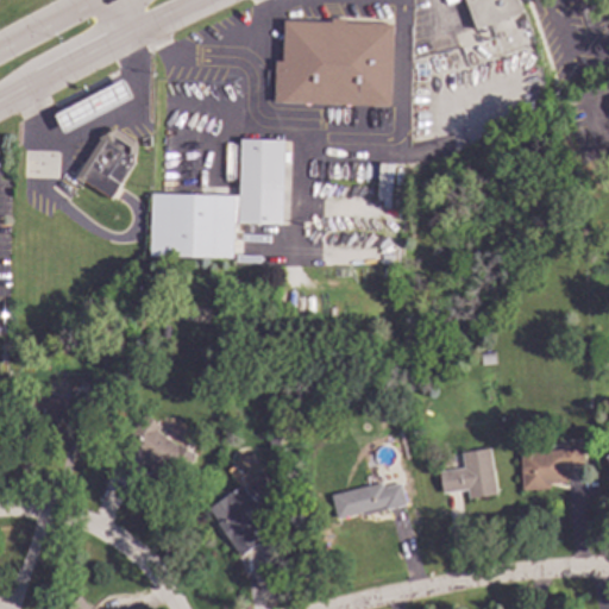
[(519,0),(523,13),(476,31),(464,0),(519,0)]
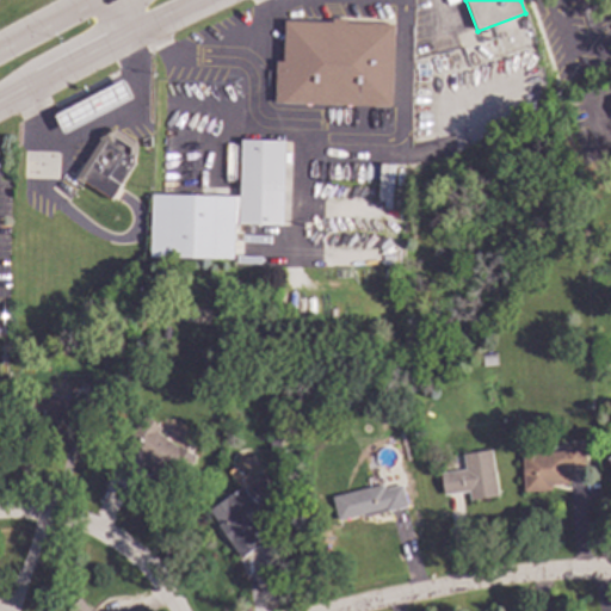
[(347,20),(347,23),(396,25),(393,109),(275,104),(276,62),(284,62),(285,22),(333,24),(333,19),(347,20)]
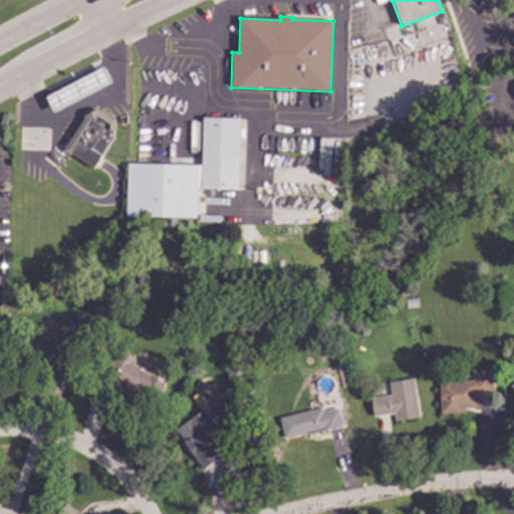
[(110,82),(54,111),(46,96),(102,66),(110,82)]
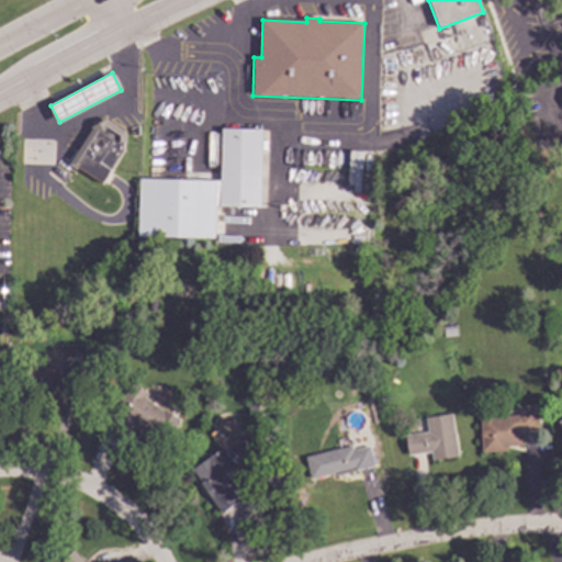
[(121,128),(99,163),(110,170),(102,183),(69,163),(93,125),(107,119),(121,128)]
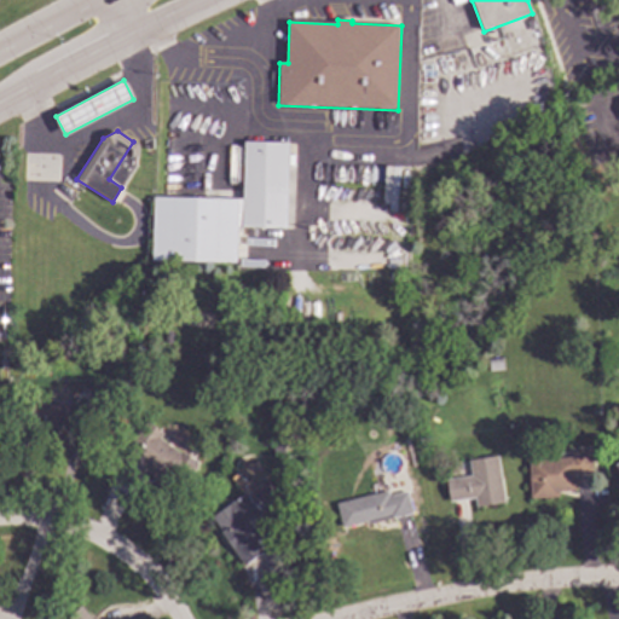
[(290,143),(288,230),(242,227),(244,142),(290,143)]
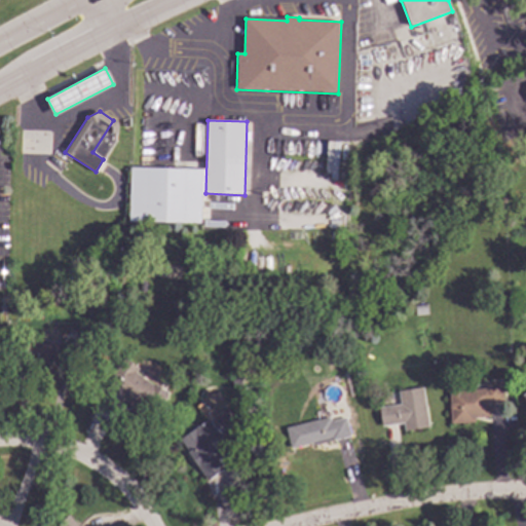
[(132,167),(203,170),(201,224),(129,222),(132,167)]
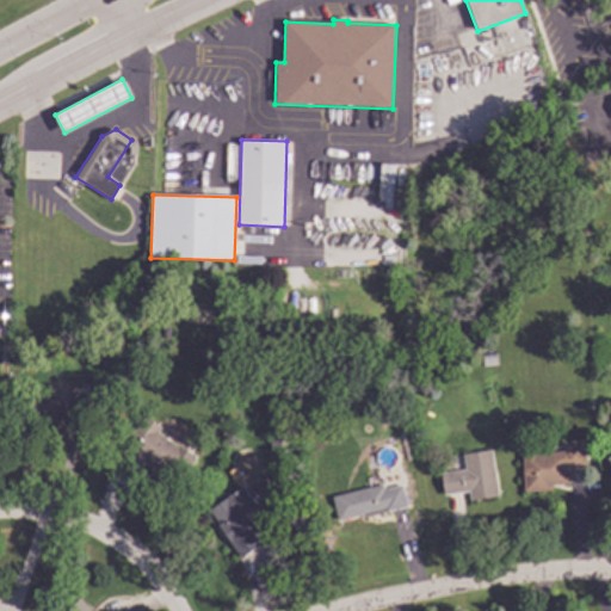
[(162,427),(158,432),(195,458),(176,486),(165,477),(162,480),(142,463),(140,467),(122,454),(134,438),(129,434),(144,414),(162,427)]
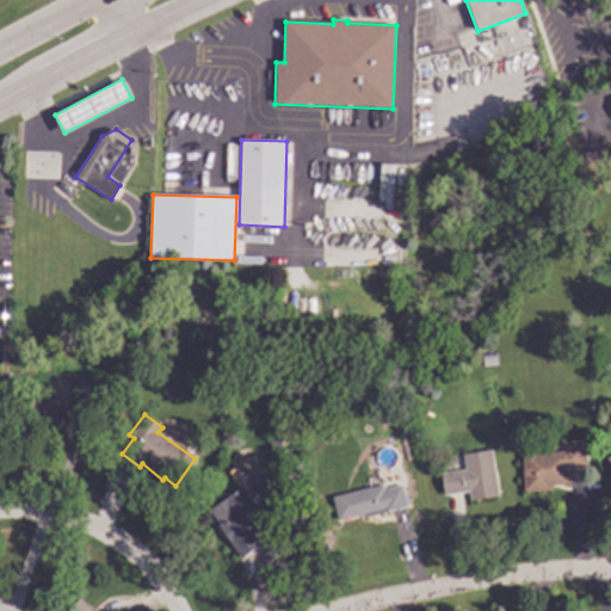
[(282,449),(270,449),(270,433),(282,434),(282,449)]
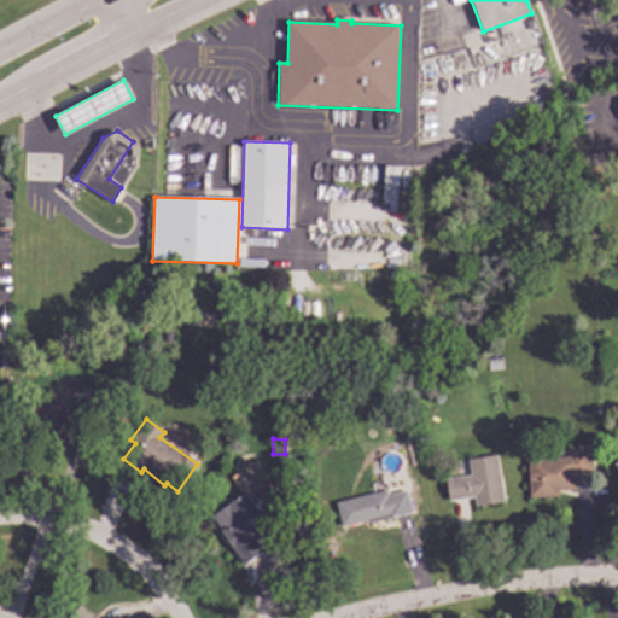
[(559,458),(567,458),(567,450),(592,449),(592,473),(575,474),(575,490),(558,491),(558,496),(530,497),(529,456),(542,456),(541,447),(558,447),(559,458)]
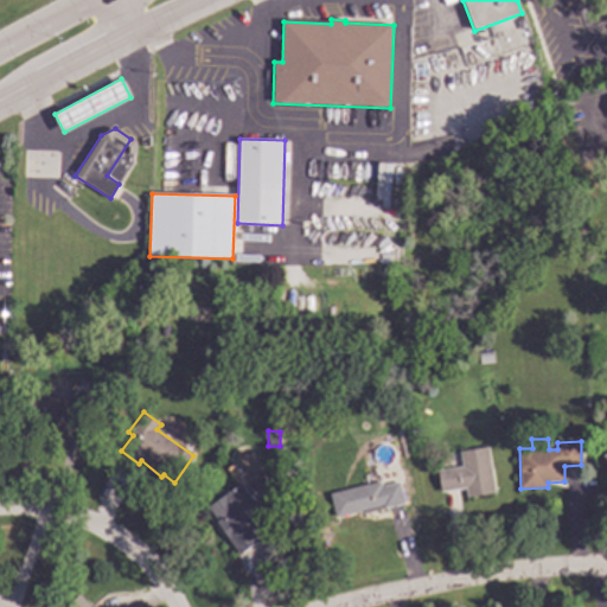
[(496,493),(467,498),(466,490),(441,493),(438,471),(462,466),(460,452),(489,447),(496,493)]
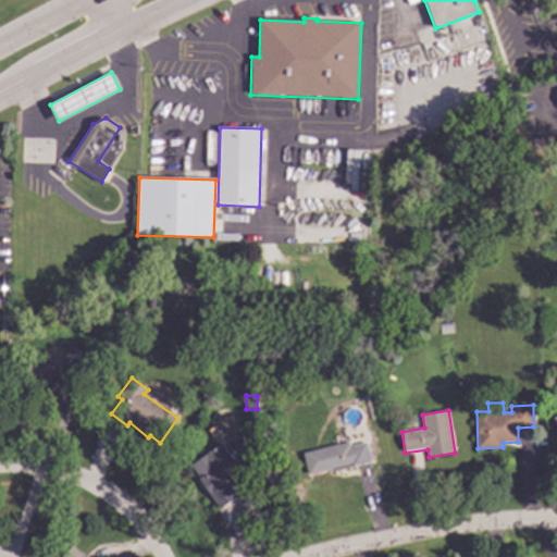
[(234,462),(224,469),(233,481),(227,484),(236,496),(220,507),(189,463),(220,442),(234,462)]
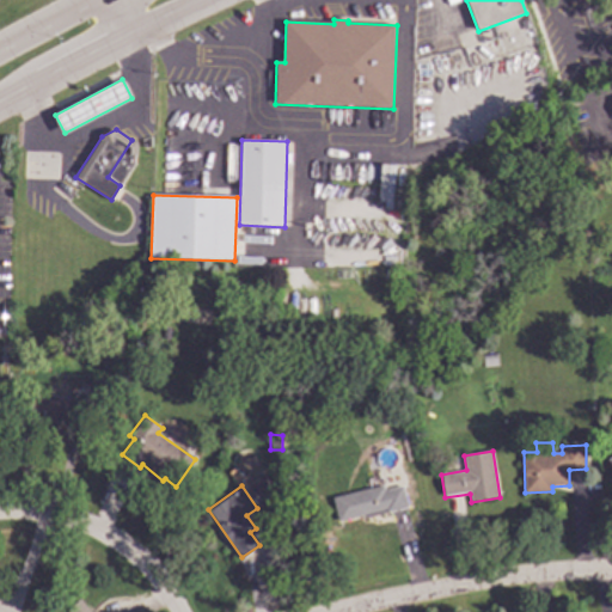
[(385,491),(403,487),(409,508),(365,519),(363,515),(338,521),(334,499),(384,485),(385,491)]
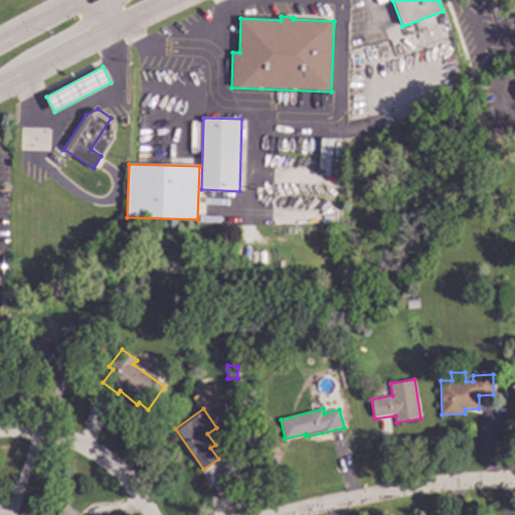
[(77,514),(66,505),(56,514),(77,514)]
